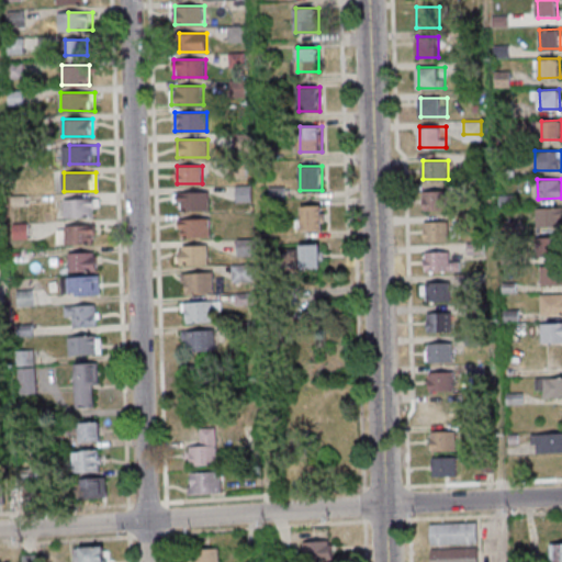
[(424,210),(448,210),(448,191),(424,191),(424,210)]
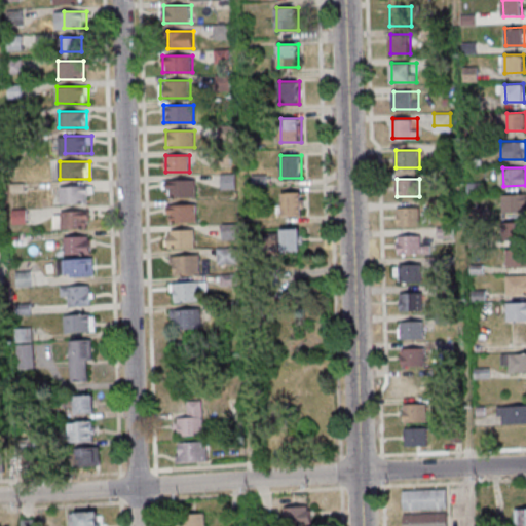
[(196,180),(165,180),(165,196),(196,196),(196,180)]
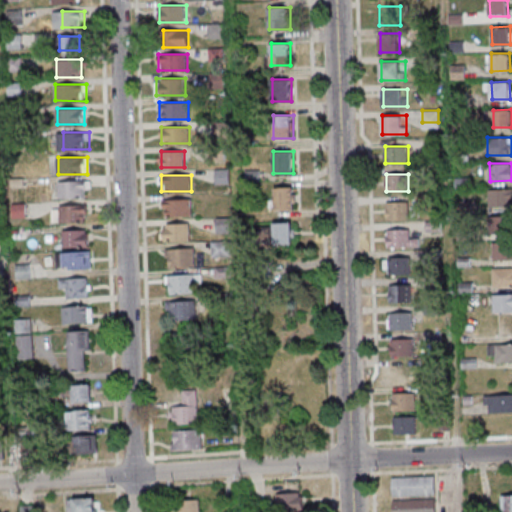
[(88,181),(59,181),(59,198),(88,198),(88,181)]
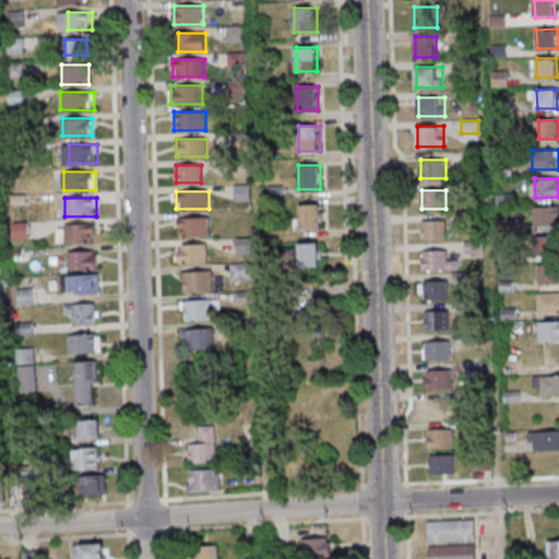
[(322,228),(322,204),(299,204),(299,228),(322,228)]
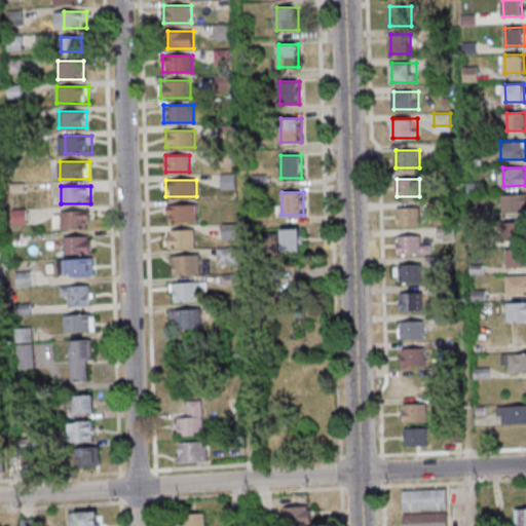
[(502,194),(525,193),(525,212),(503,213),(502,194)]
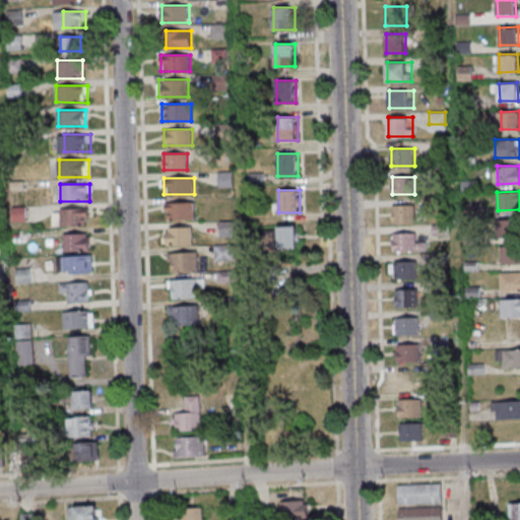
[(194,218),(194,202),(167,202),(167,218),(194,218)]
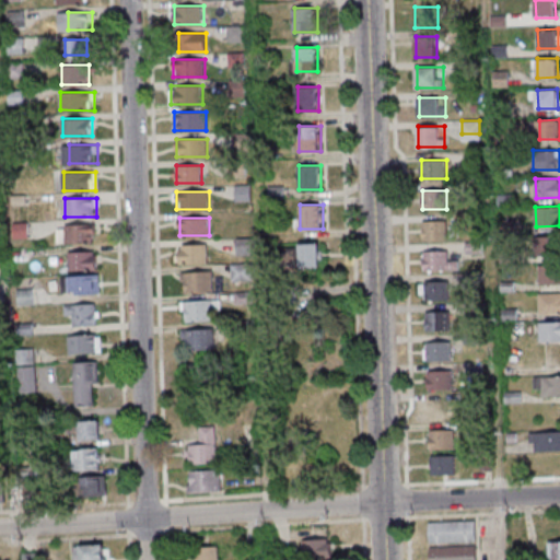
[(423,238),(447,238),(447,221),(423,221),(423,238)]
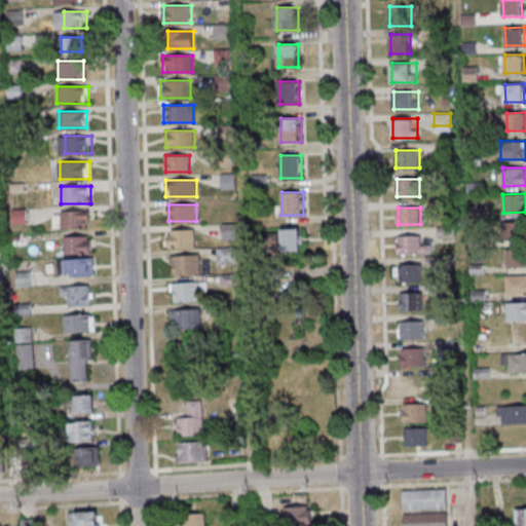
[(55,211),(55,227),(89,227),(89,211),(55,211)]
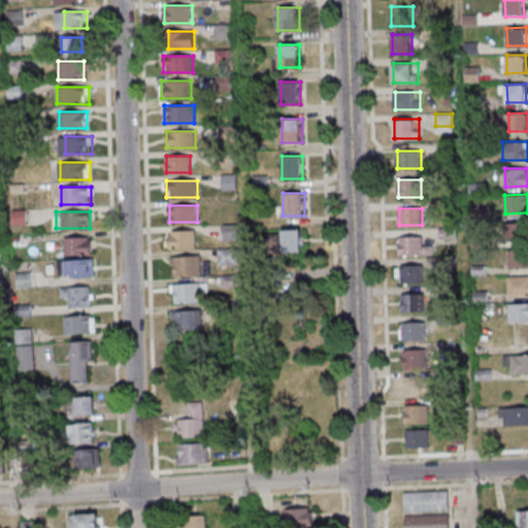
[(302,251),(302,229),(283,229),(283,251),(302,251)]
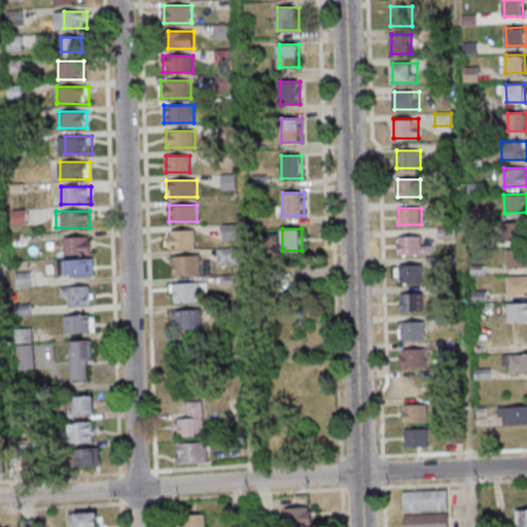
[(196,247),(196,230),(168,230),(168,247),(196,247)]
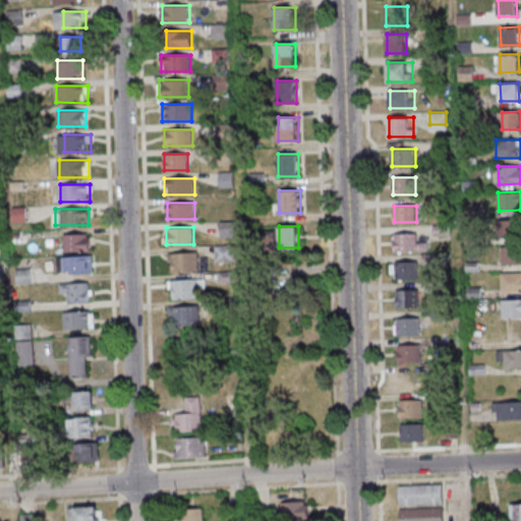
[(394,251),(426,251),(426,241),(417,241),(417,233),(394,233),(394,251)]
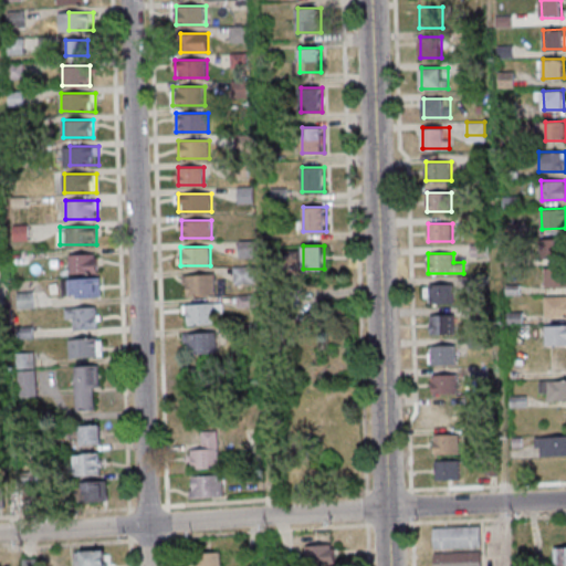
[(98,272),(98,254),(69,254),(69,272),(98,272)]
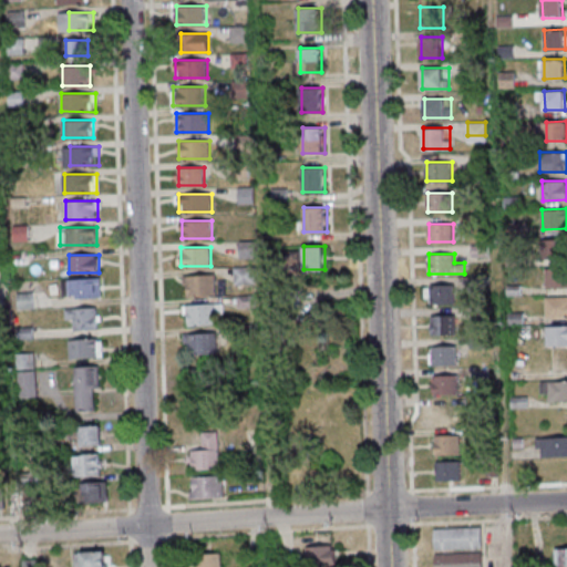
[(237,284),(258,281),(256,265),(235,268),(237,284)]
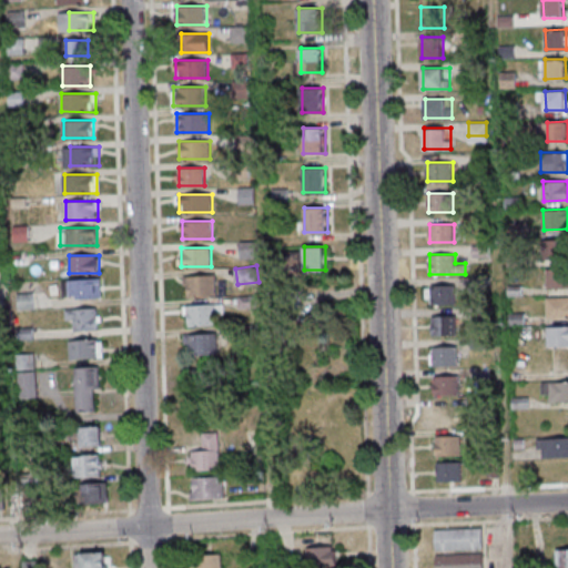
[(547,269),(567,269),(567,287),(548,288),(547,269)]
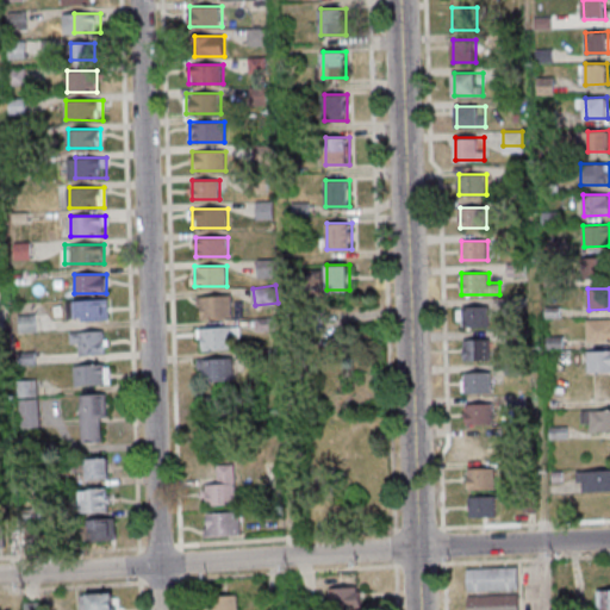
[(232,296),(198,296),(198,317),(232,317),(232,296)]
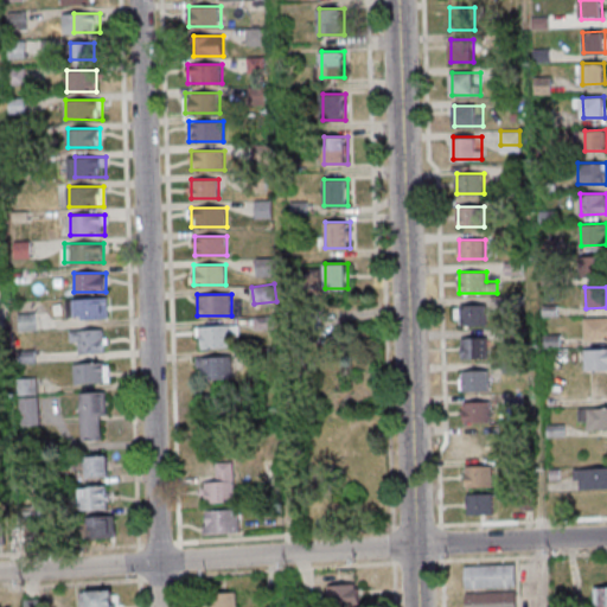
[(109,318),(109,299),(68,299),(68,318),(109,318)]
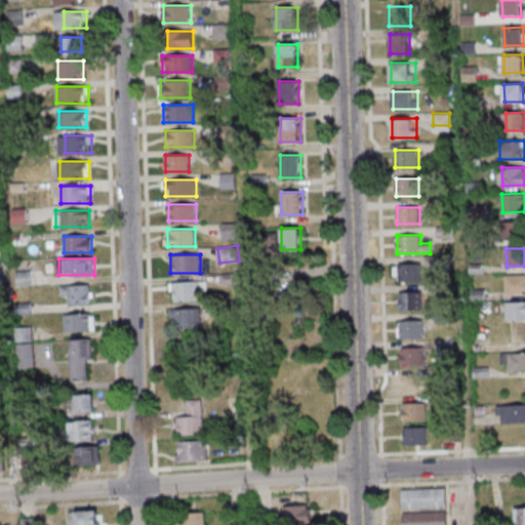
[(421,264),(394,264),(394,282),(421,282),(421,264)]
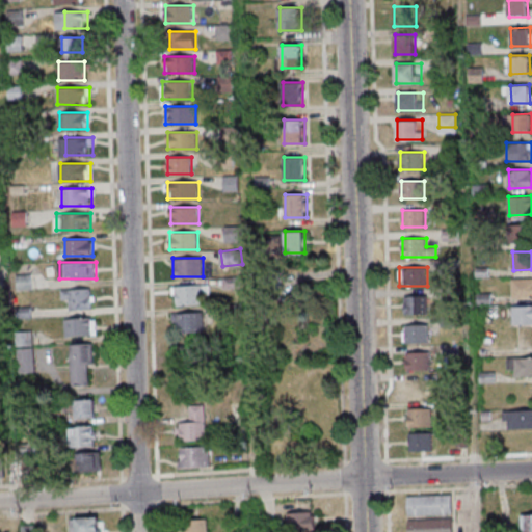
[(512,278),(531,277),(531,296),(513,297),(512,278)]
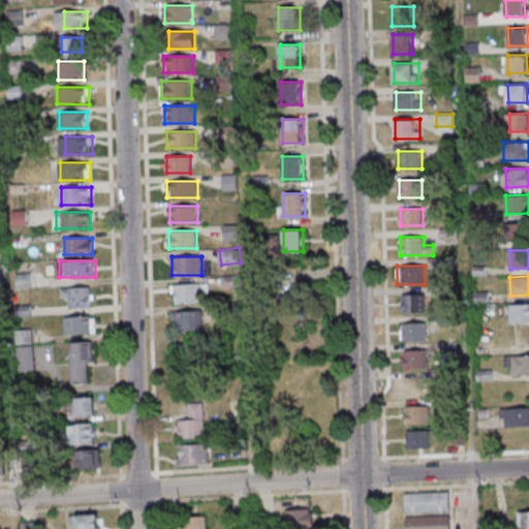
[(204,302),(204,284),(172,284),(172,302),(204,302)]
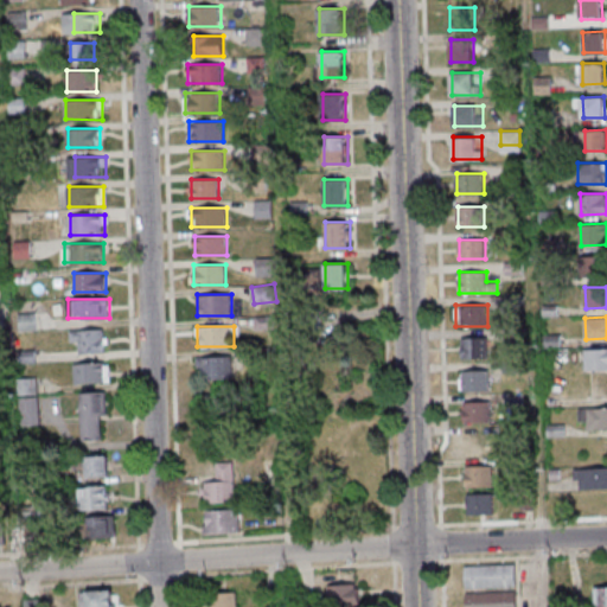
[(107,352),(107,330),(71,330),(71,343),(77,343),(77,352),(107,352)]
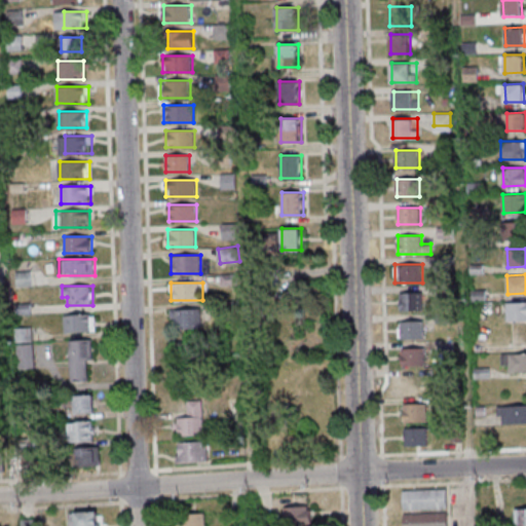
[(400,292),(400,310),(422,309),(422,292),(400,292)]
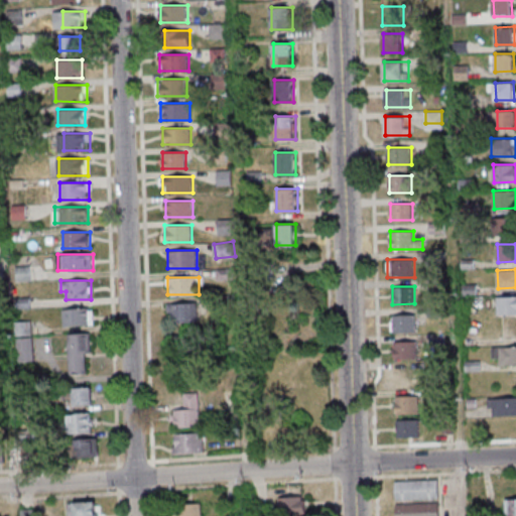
[(497,297),(515,296),(515,314),(498,314),(497,297)]
